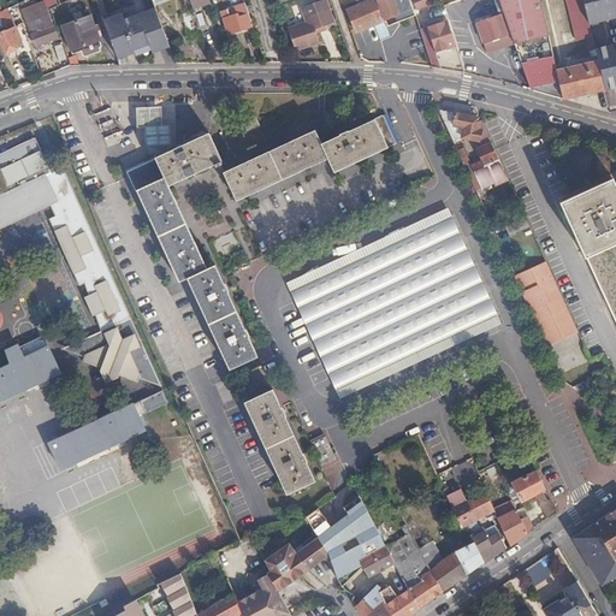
[(304,11),(301,0),(294,0),(282,4),(285,17),(304,11)]
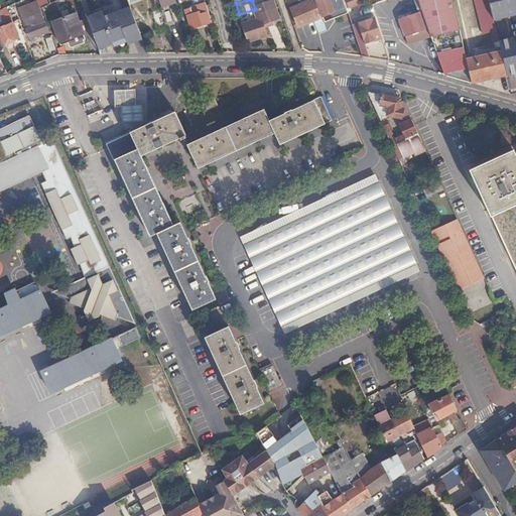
[(281,17),(275,0),(271,0),(259,4),(263,16),(248,21),(254,39),(274,33),(270,21),(281,17)]
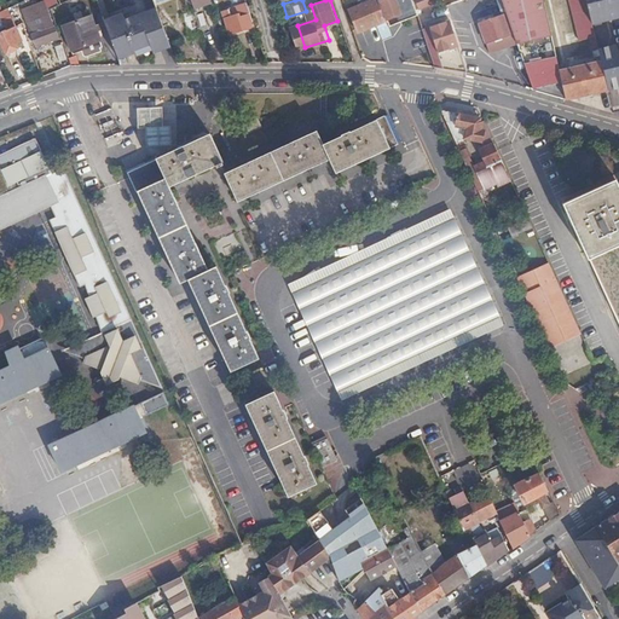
[(376,0),(372,1),(371,0),(350,10),(358,32),(382,23),(381,21),(389,18),(393,25),(404,21),(418,15),(415,6),(412,0),(376,0)]
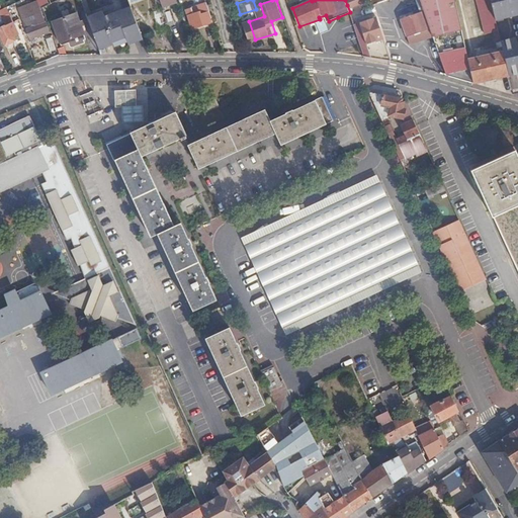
[(420,0),(424,10),(455,0),(420,0)]
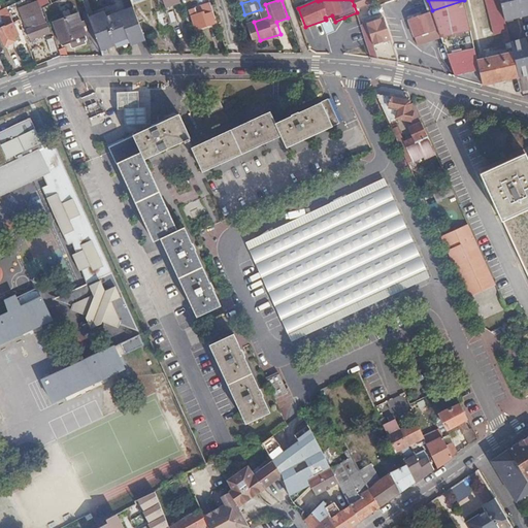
[(466,72),(481,69),(477,60),(464,0),(432,10),(441,36),(446,46),(455,75),(466,72)]
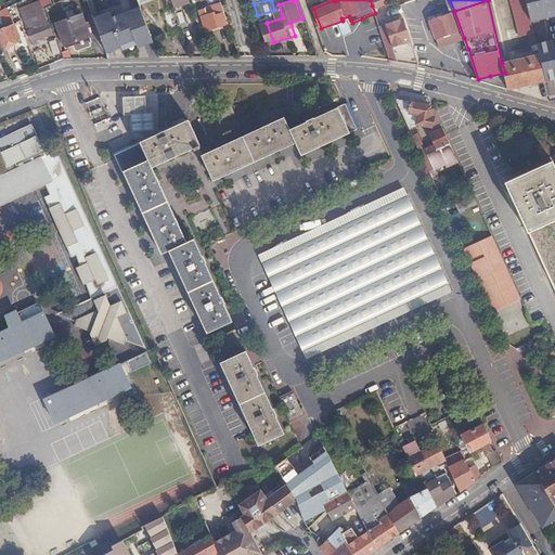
[(527,0),(511,0),(519,35),(529,33),(532,46),(538,44),(537,41),(527,0)]
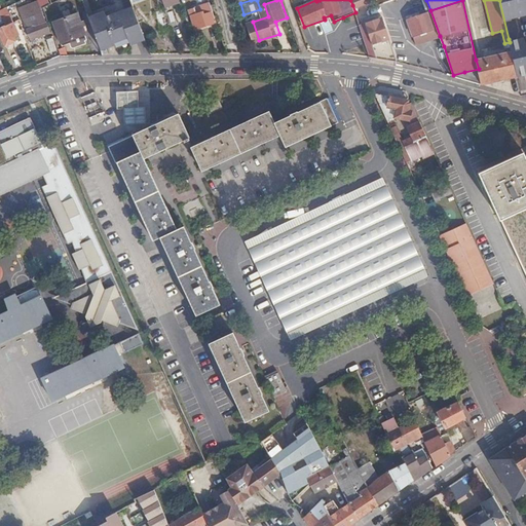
[(525,0),(500,0),(505,22),(525,17),(525,0)]
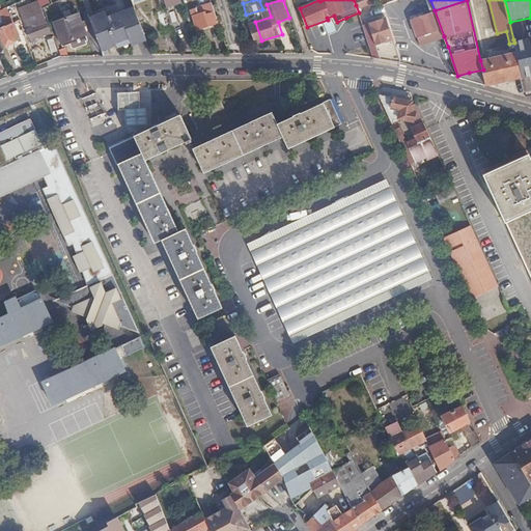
[(30,14),(40,8),(38,2),(27,6),(30,14)]
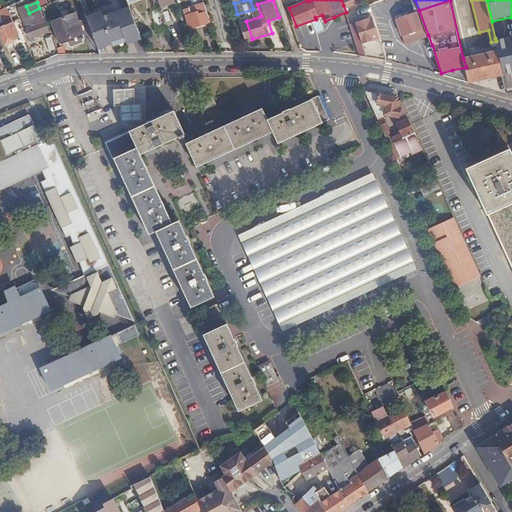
[(102,11),(86,17),(97,46),(111,40),(112,43),(113,45),(126,40),(139,35),(129,6),(104,16),(102,11)]
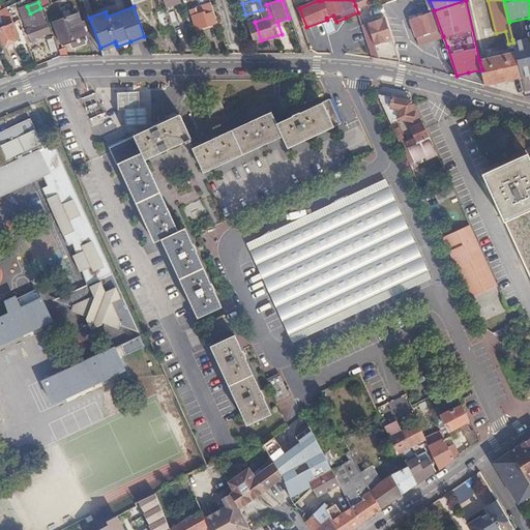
[(197,29),(217,22),(216,18),(213,19),(209,6),(200,8),(201,12),(192,17),(197,29)]
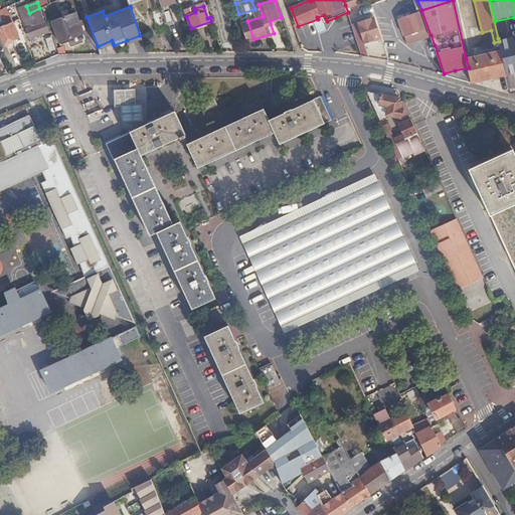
[(48,31),(39,8),(29,13),(21,17),(30,38),(48,31)]
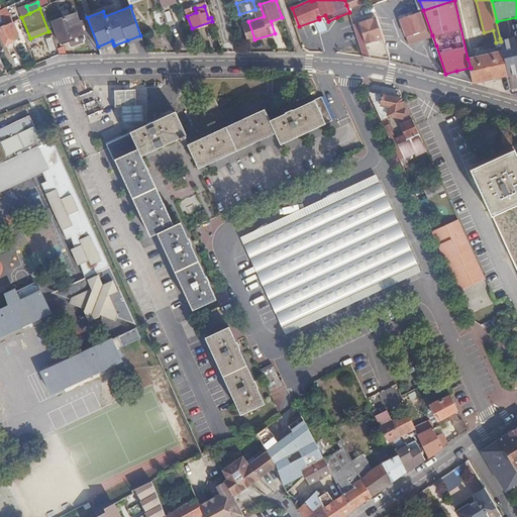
[(159,30),(168,27),(162,8),(151,12),(159,30)]
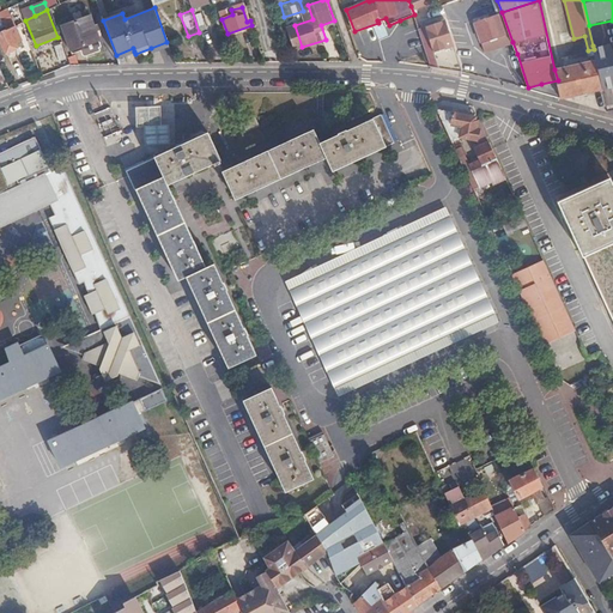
[(499,46),(513,42),(502,12),(475,22),(485,50),(499,46)]
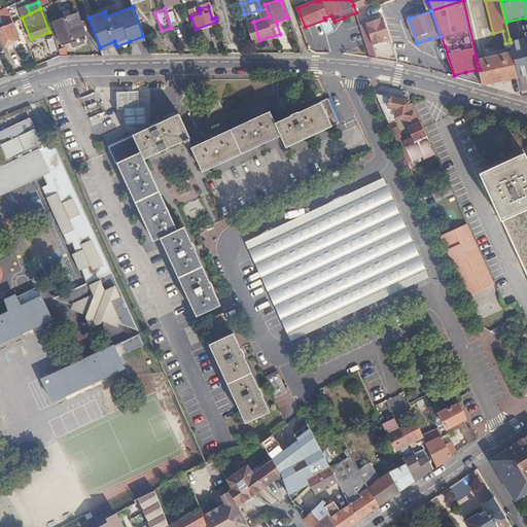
[(54,22),(61,41),(69,38),(70,43),(71,46),(74,47),(84,43),(84,41),(88,40),(77,12),(54,22)]
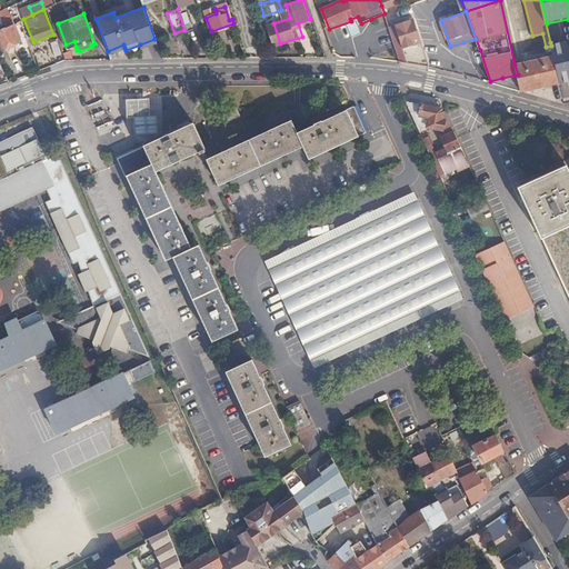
[(423,65),(430,67),(415,19),(408,20),(407,17),(388,22),(400,61),(423,65)]
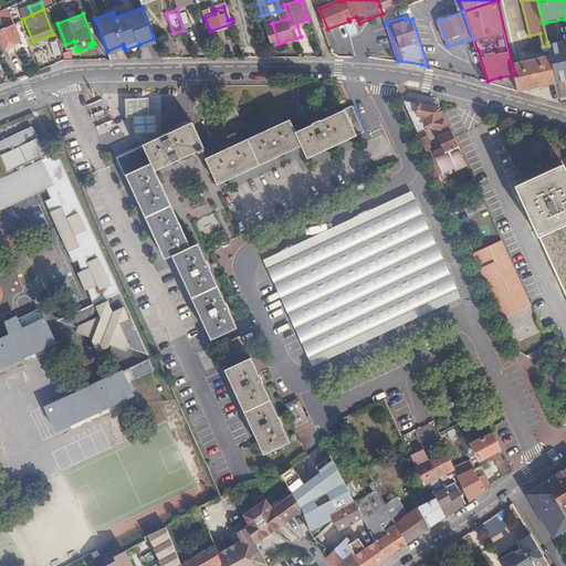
[(20,37),(13,23),(6,27),(0,29),(0,37),(6,49),(17,44),(14,39),(20,37)]
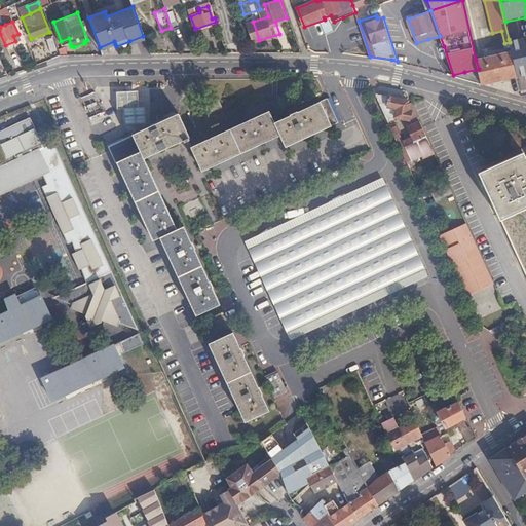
[(143,36),(129,41),(130,44),(144,39),(143,36)]
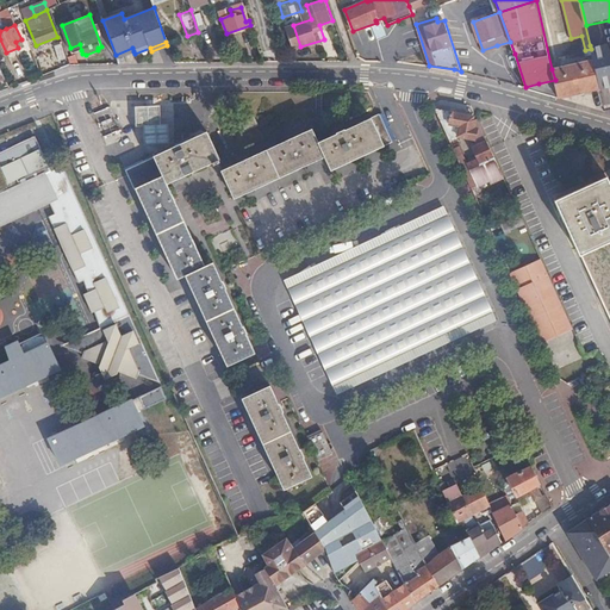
[(67,57),(62,44),(55,47),(60,61),(67,57)]
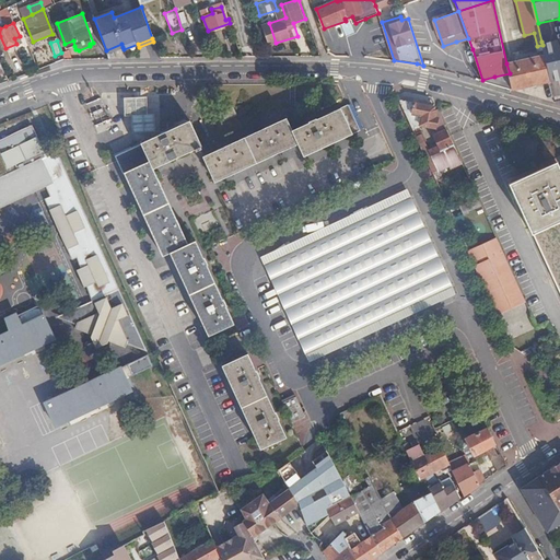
[(547,63),(559,60),(559,44),(552,46),(551,41),(541,42),(543,45),(545,55),(547,63)]
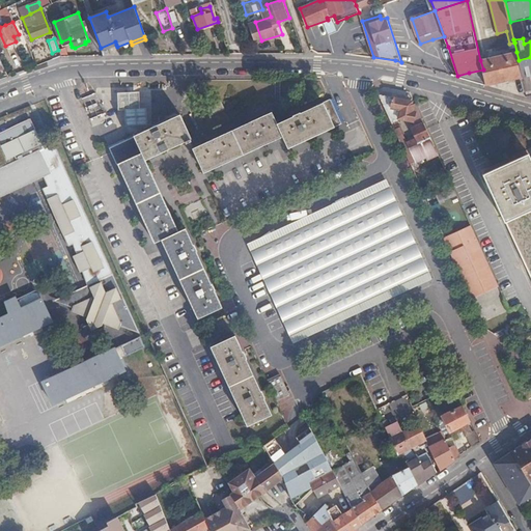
[(115,42),(101,48),(102,51),(116,45),(115,42)]
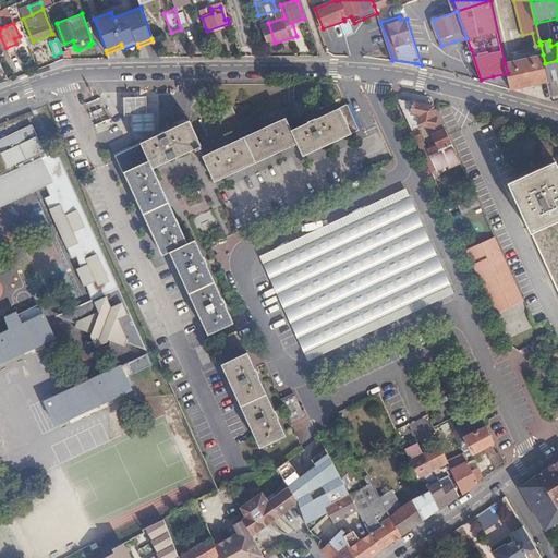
[(474,79),(481,80),(471,49),(464,52),(474,79)]
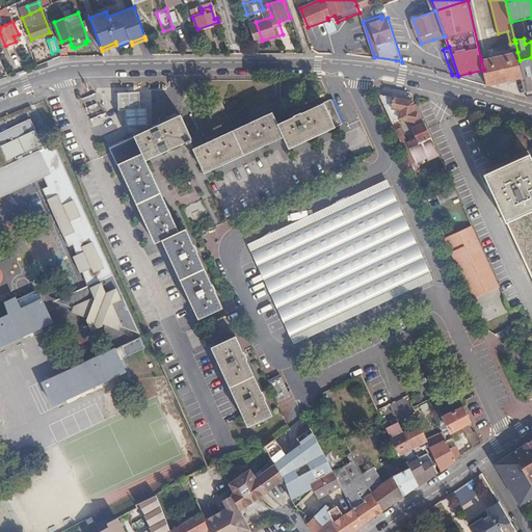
[(501,81),(523,76),(520,60),(517,52),(481,60),(484,70),(487,84),(501,81)]
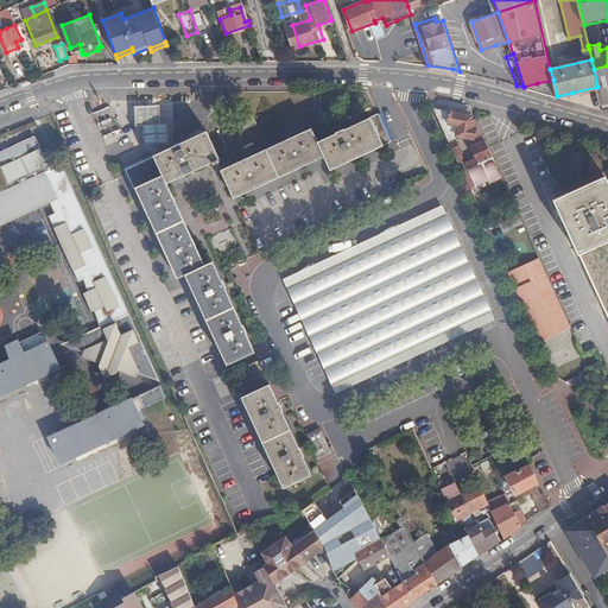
[(463,114),(434,109),(447,138),(455,135),(470,138),(474,145),(472,147),(475,157),(466,162),(475,183),(491,176),(488,171),(498,168),(474,116),(473,116),(463,114)]
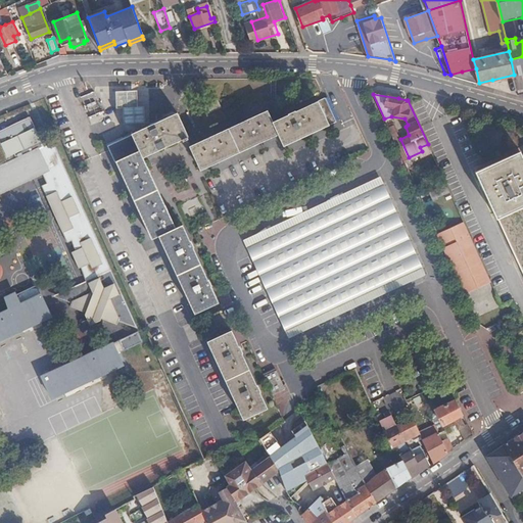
[(216,99),(206,103),(211,113),(221,108),(216,99)]
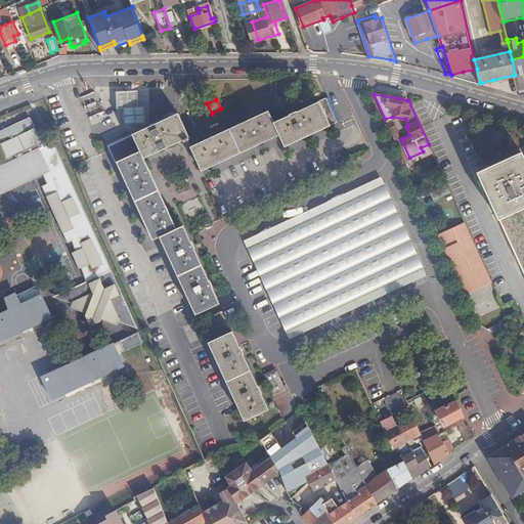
[(332,128),(321,104),(274,125),(269,114),(191,149),(202,173),(279,137),(286,149),(332,128)]
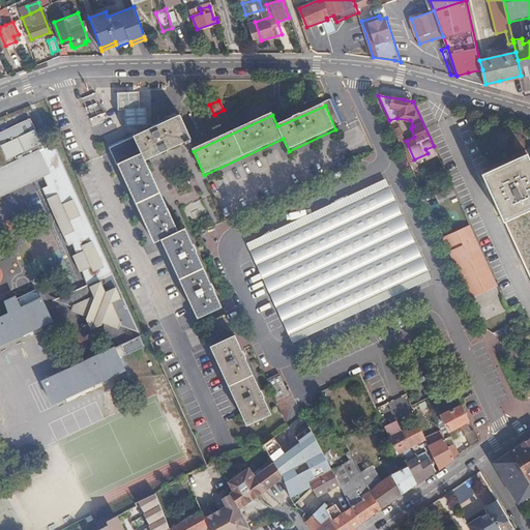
[(190,141),(180,117),(110,149),(117,167),(119,167),(154,245),(163,242),(197,320),(222,308),(186,232),(179,235),(146,162),(190,141)]
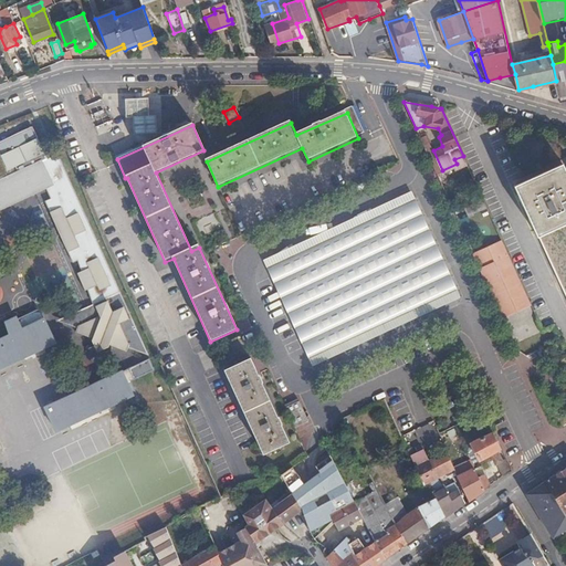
[(56,170),(46,157),(32,127),(0,142),(0,156),(9,176),(0,179),(0,206),(40,188),(43,186),(49,196),(45,198),(41,200),(69,259),(74,257),(80,266),(74,269),(82,285),(84,283),(93,300),(86,303),(90,307),(64,321),(75,325),(74,329),(90,335),(90,338),(95,348),(108,343),(112,346),(126,350),(127,346),(147,354),(63,168),(56,170)]
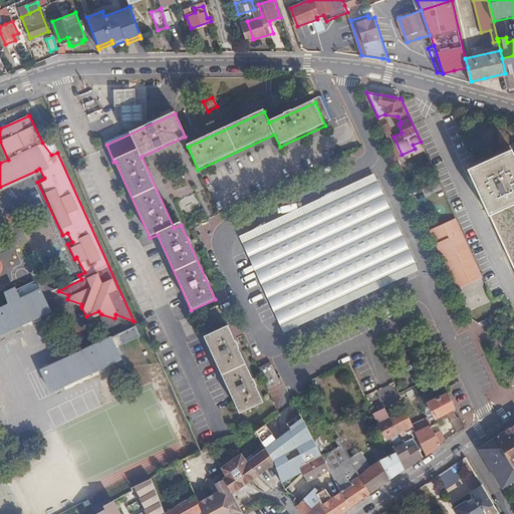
[(51,140),(42,143),(51,155),(57,153),(51,140)]
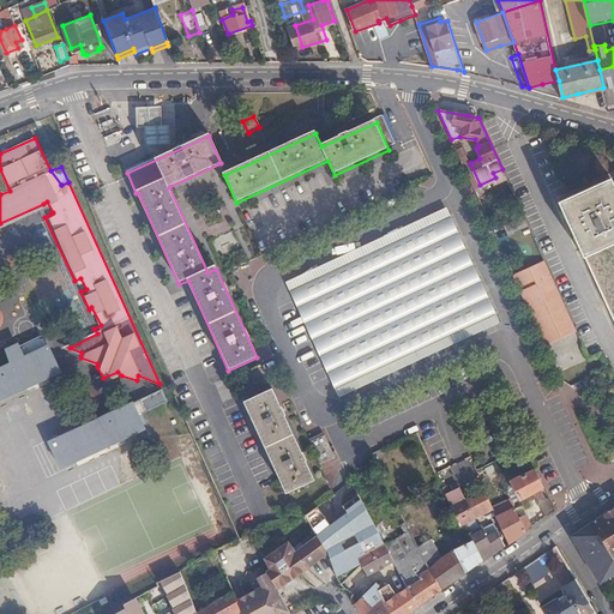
[(613,185),(611,178),(560,202),(565,214),(613,319),(613,185)]
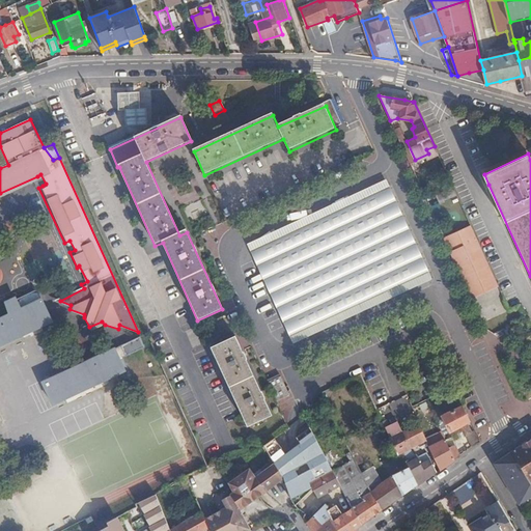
[(426,275),(387,191),(255,252),(295,337),(422,277),(426,275)]
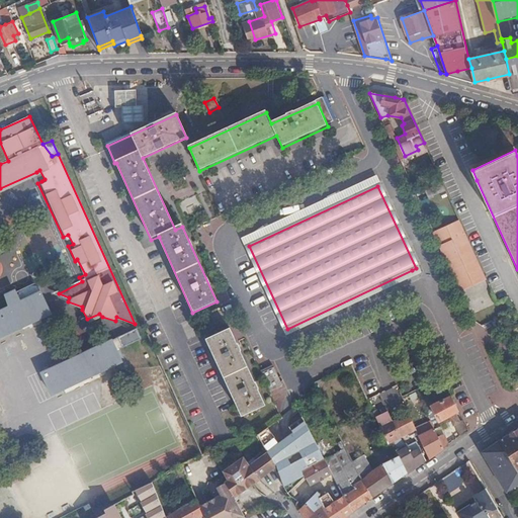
[(434,232),(442,249),(444,247),(447,253),(444,254),(444,255),(460,288),(487,276),(459,220),(434,232)]
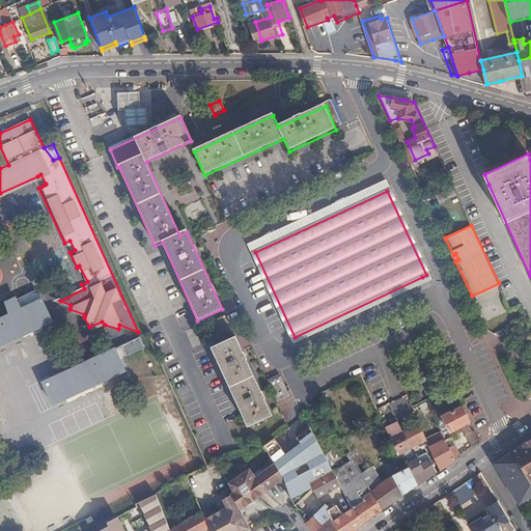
[(9,283),(26,276),(19,259),(2,267),(9,283)]
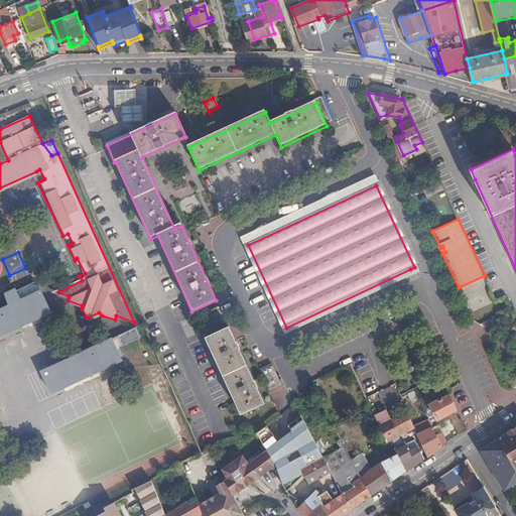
[(485,275),(459,287),(460,290),(486,278),(485,275)]
